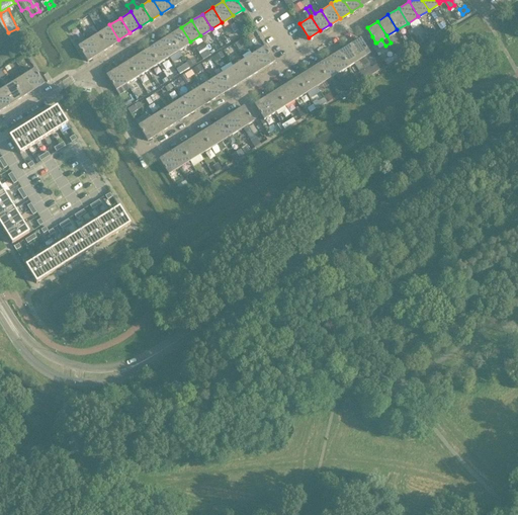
[(118,39),(109,24),(99,31),(108,46),(118,39)]
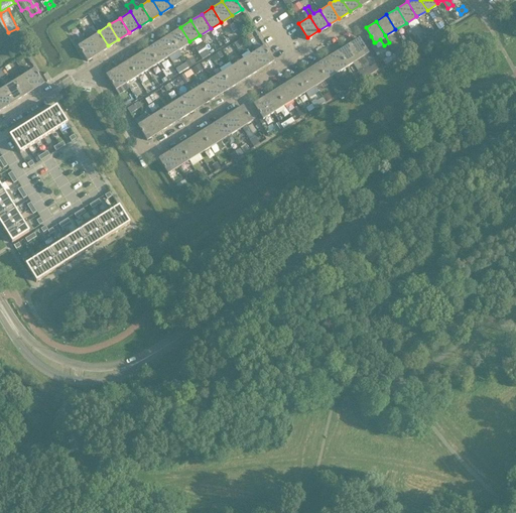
[(189,41),(180,27),(169,33),(179,48),(189,41)]
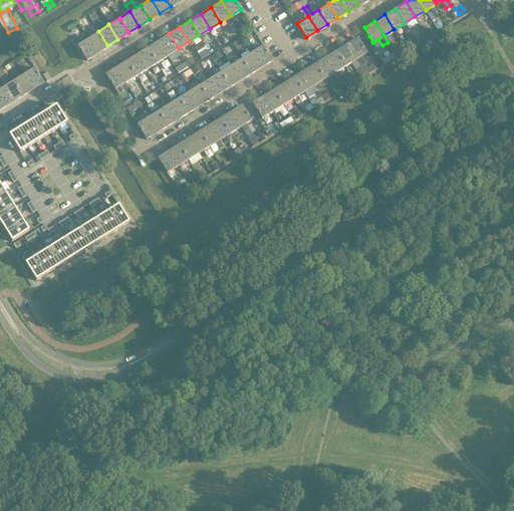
[(107,45),(98,31),(88,37),(97,52),(107,45)]
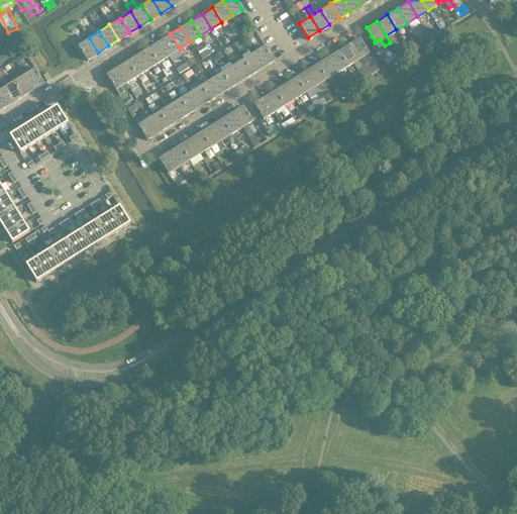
[(180,48),(170,33),(160,40),(169,55),(180,48)]
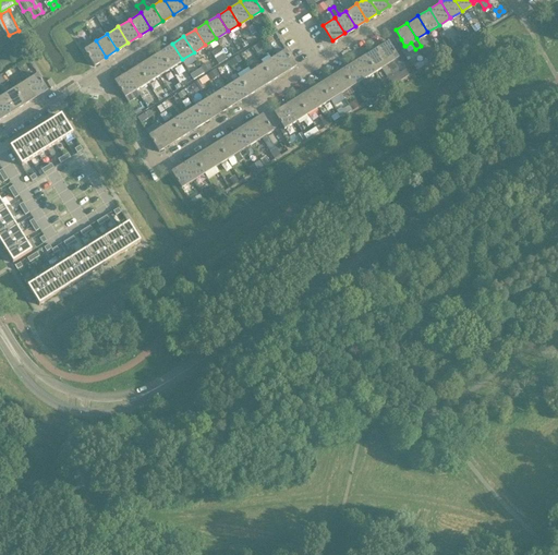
[(398,56),(388,39),(376,47),(386,63),(390,70),(391,71),(398,67),(393,59),(398,56)]
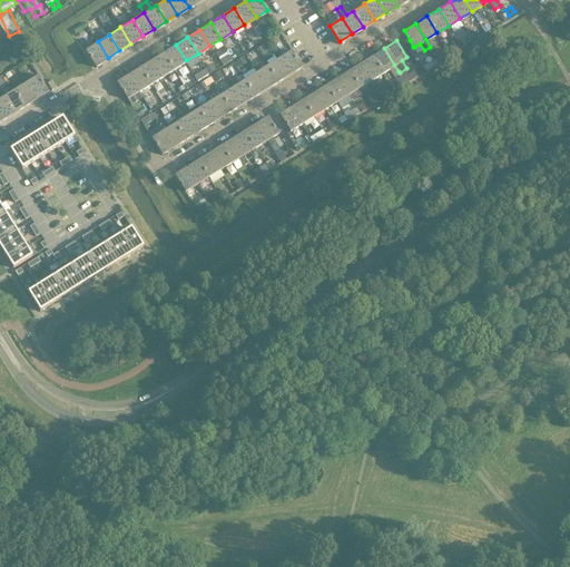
[(98,41),(86,49),(96,65),(108,58),(98,41)]
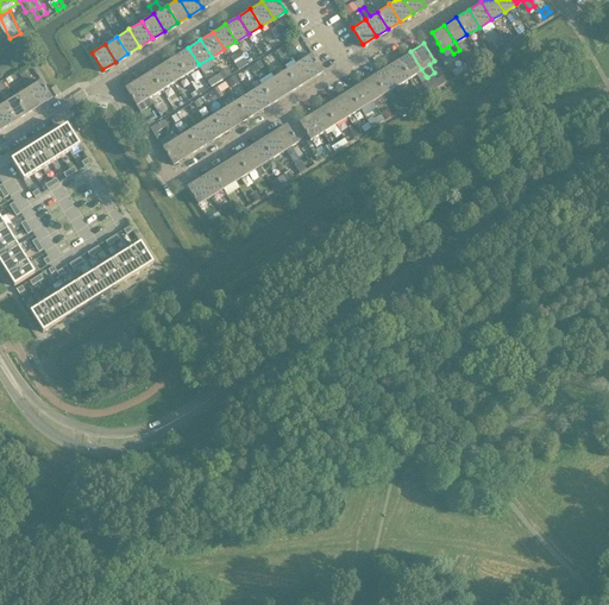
[(199,64),(188,48),(176,55),(187,73),(199,64)]
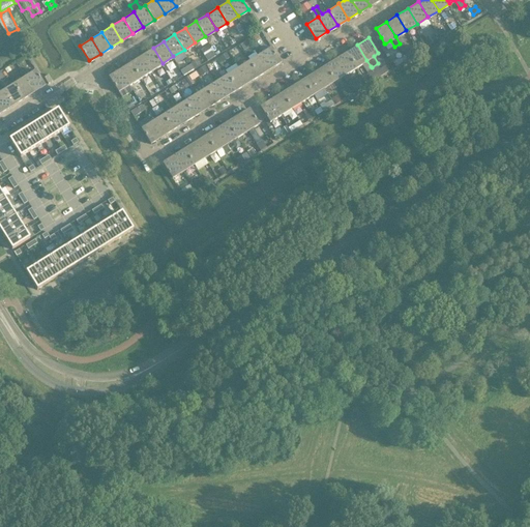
[(366,60),(357,45),(347,52),(356,66),(362,63),(366,69),(371,66),(366,60)]
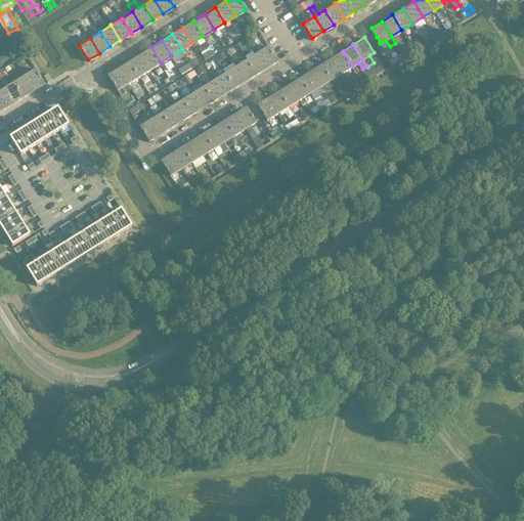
[(277,60),(268,45),(257,51),(267,67),(277,60)]
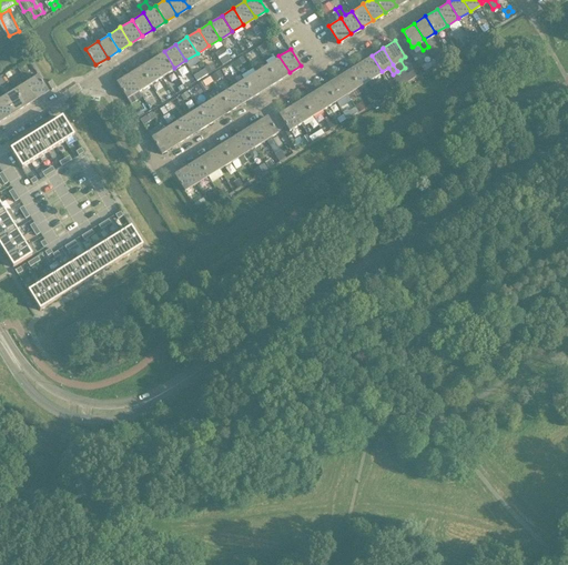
[(174,68),(164,51),(152,59),(162,74),(174,68)]
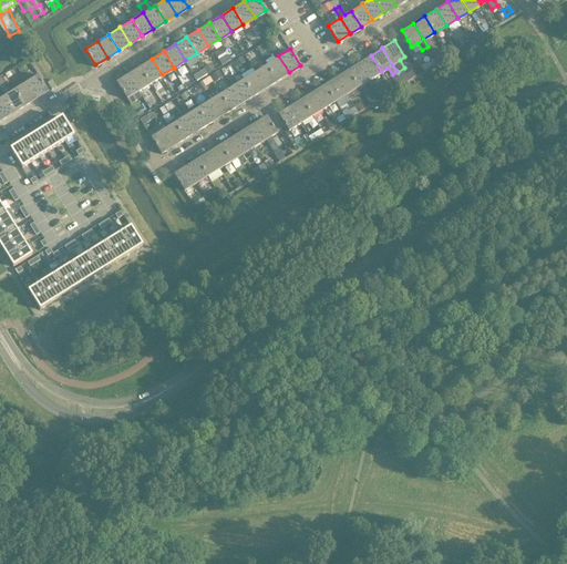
[(233,60),(236,64),(238,63),(238,64),(246,60),(243,54),(233,60)]
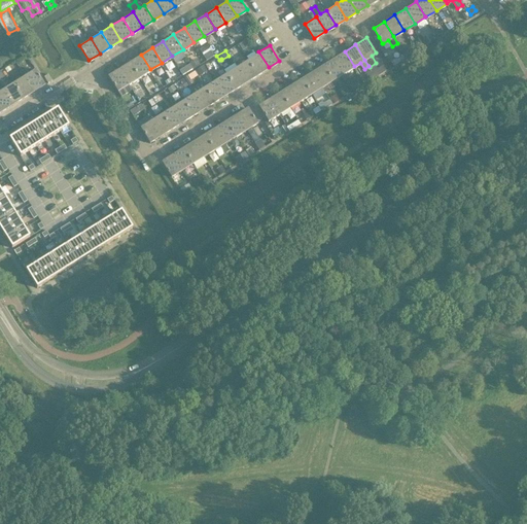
[(269,67),(258,51),(248,59),(257,74),(269,67)]
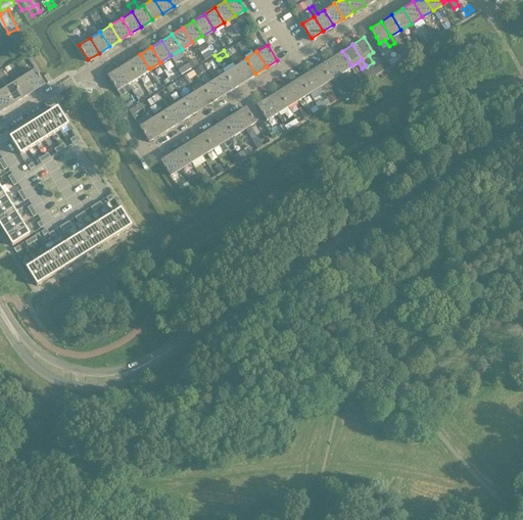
[(351,65),(342,51),(331,57),(340,73),(343,71),(351,65)]
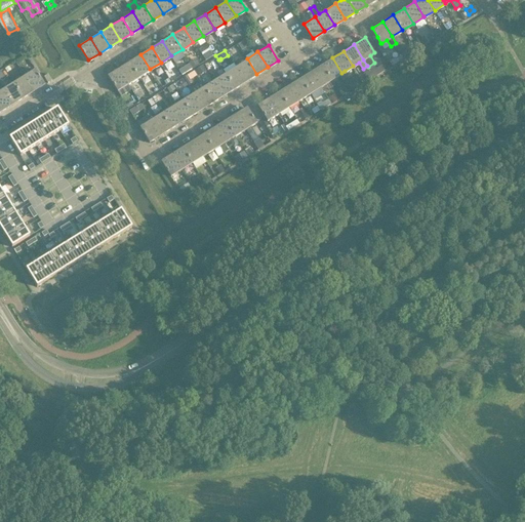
[(403,56),(403,55),(401,52),(389,59),(392,64),(403,56)]
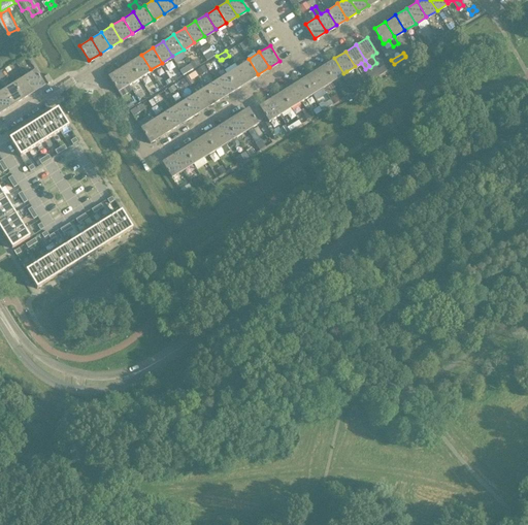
[(151,69),(141,55),(131,61),(140,76),(151,69)]
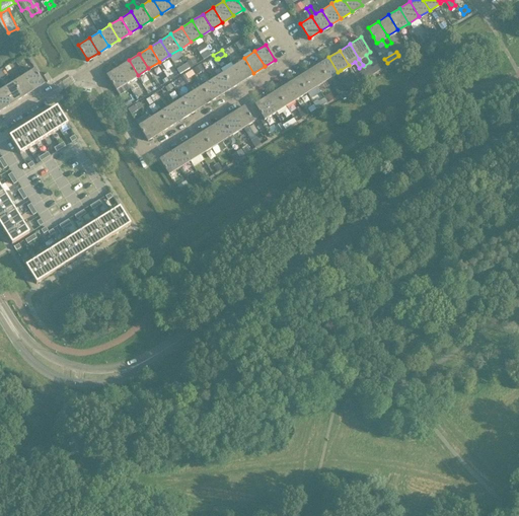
[(338,72),(328,57),(318,64),(327,78),(336,73),(338,72)]
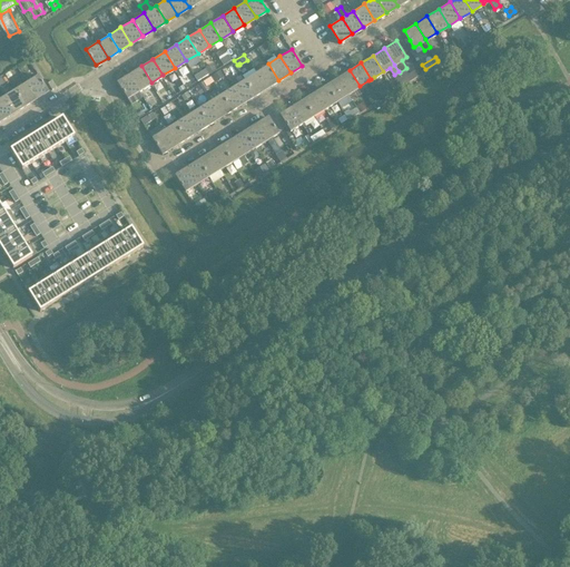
[(268,64),(257,70),(267,87),(278,80),(268,64)]
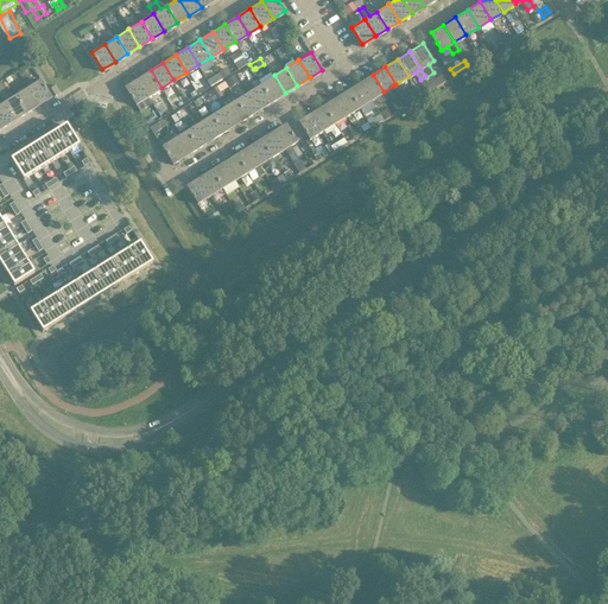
[(162,88),(151,70),(138,78),(149,95),(162,88)]
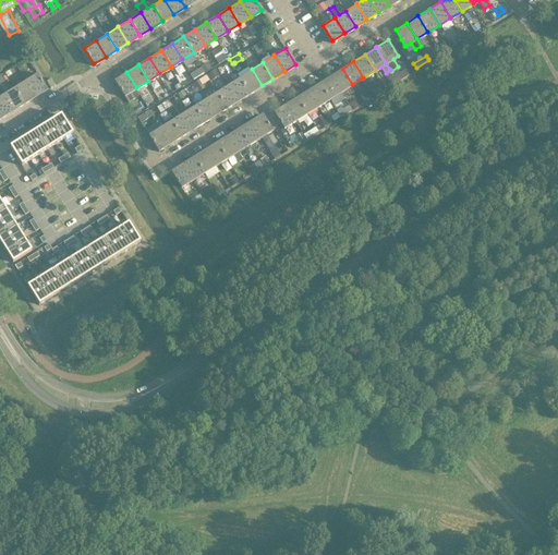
[(190,72),(193,76),(204,70),(201,65),(190,72)]
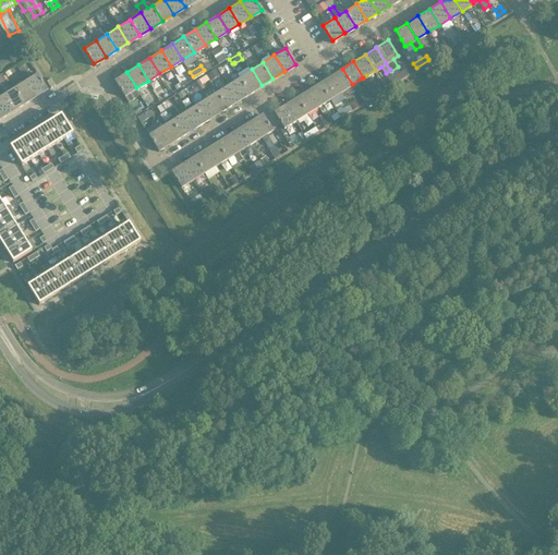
[(216,68),(207,73),(210,79),(219,73),(216,68)]
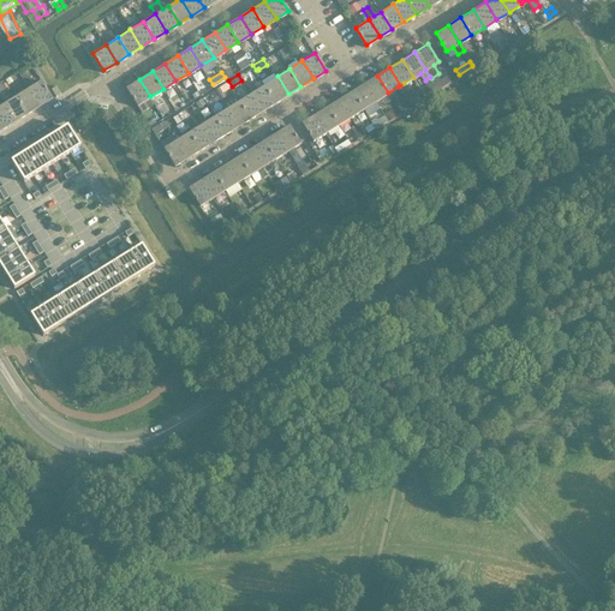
[(288,94),(278,76),(264,84),(275,102),(288,94)]
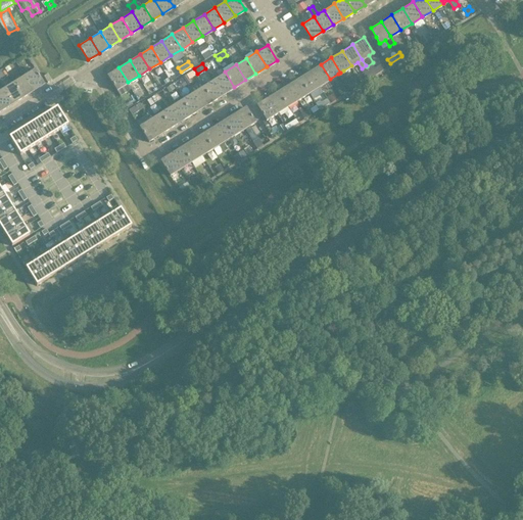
[(330,79),(321,64),(311,71),(320,85),(330,79)]
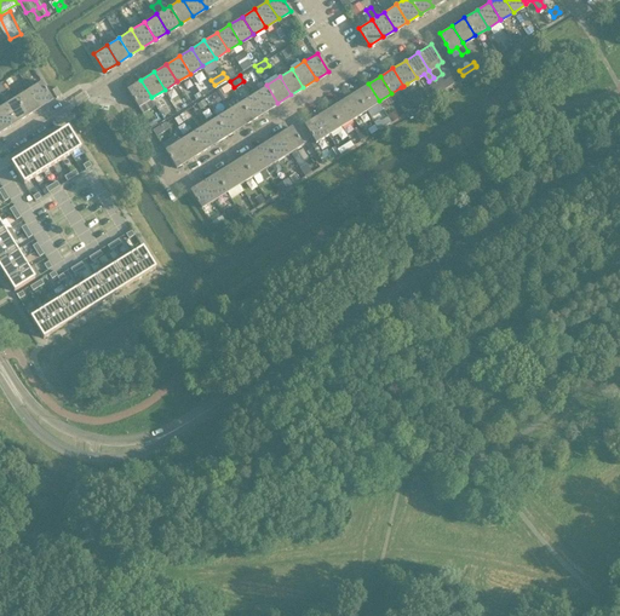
[(53,97),(47,88),(41,80),(29,87),(40,105),(53,97)]
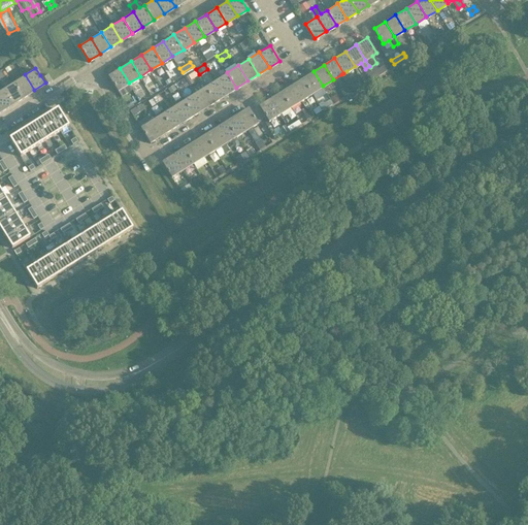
[(129,83),(120,68),(108,74),(119,90),(129,83)]
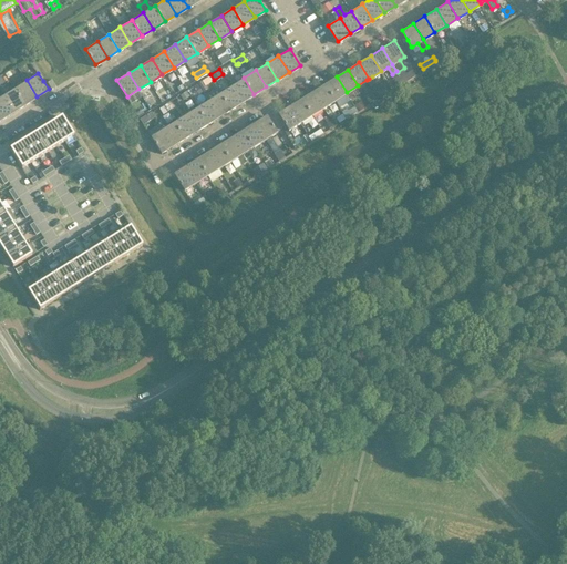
[(50,88),(57,83),(53,77),(47,81),(50,88)]
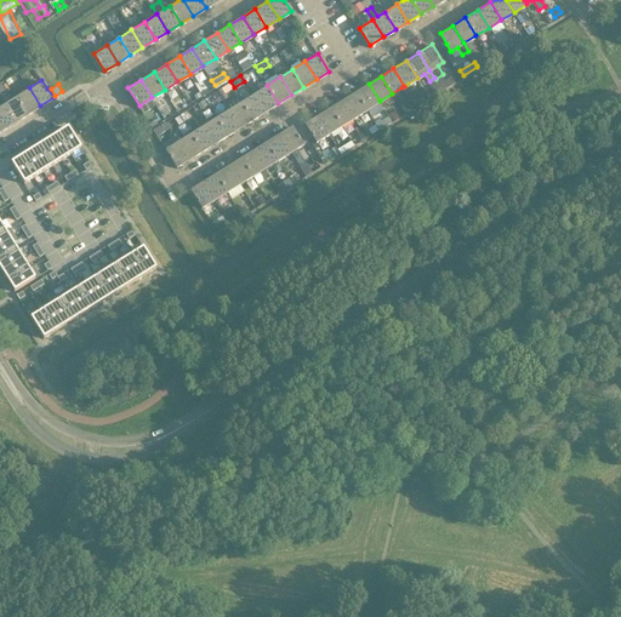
[(380,101),(369,84),(357,91),(368,109),(380,101)]
